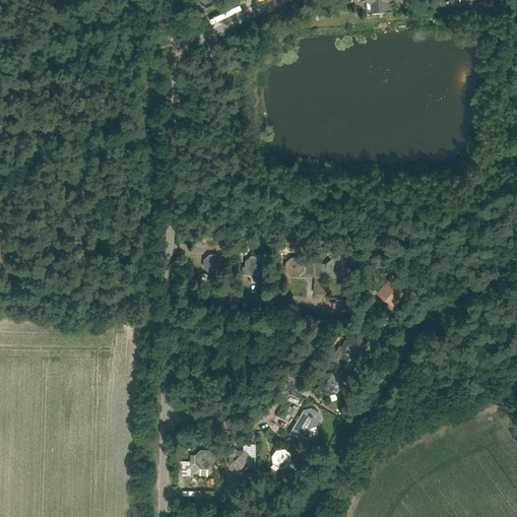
[(362,0),(371,4),(372,10),(389,10),(388,2),(391,0),(362,0)]
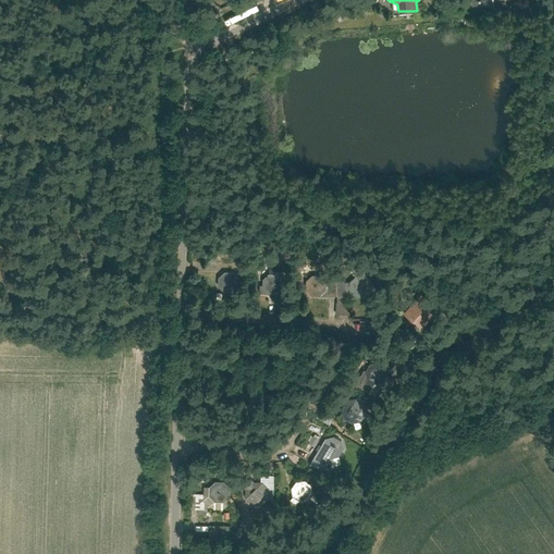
[(272,277),(266,277),(260,282),(259,291),(266,296),(274,297),(281,291),(281,273),(272,274),(272,277)]
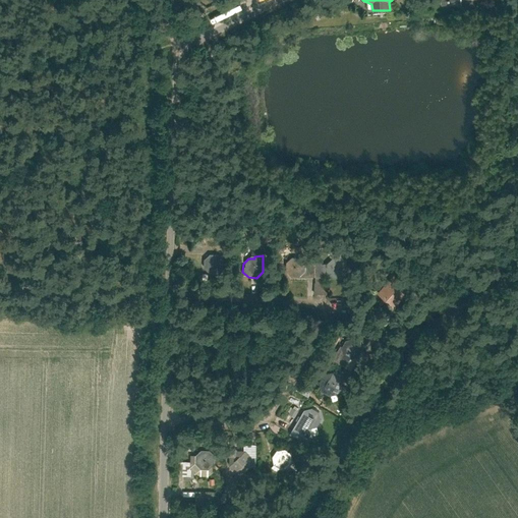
[(218,256),(208,256),(203,262),(204,270),(208,275),(217,274),(222,269),(223,263),(218,256)]
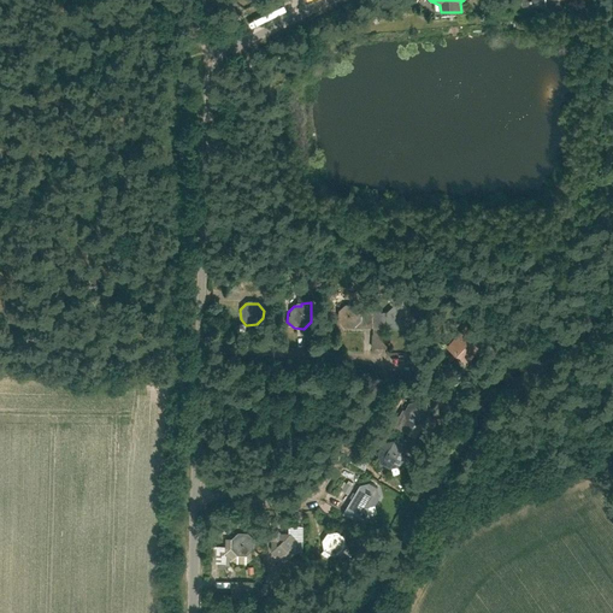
[(352,307),(342,307),(335,313),(335,323),(341,330),(352,330),(378,331),(378,312),(360,312),(360,314),(358,314),(352,307)]
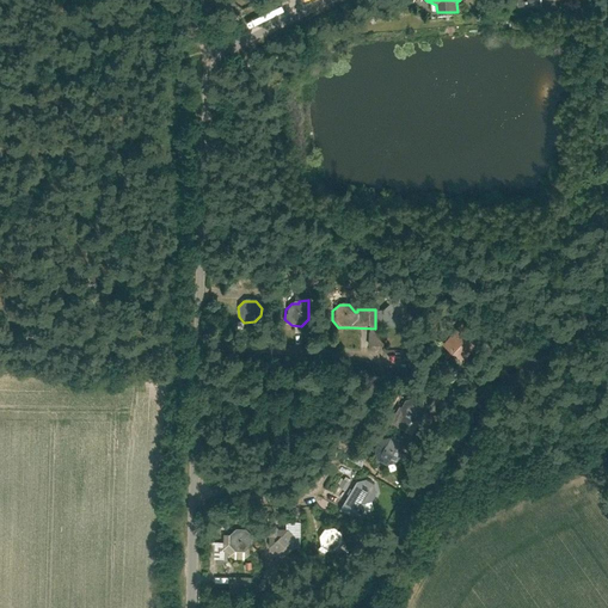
[(386,329),(395,329),(401,323),(403,313),(397,306),(386,306),(380,313),(380,321),(386,329)]
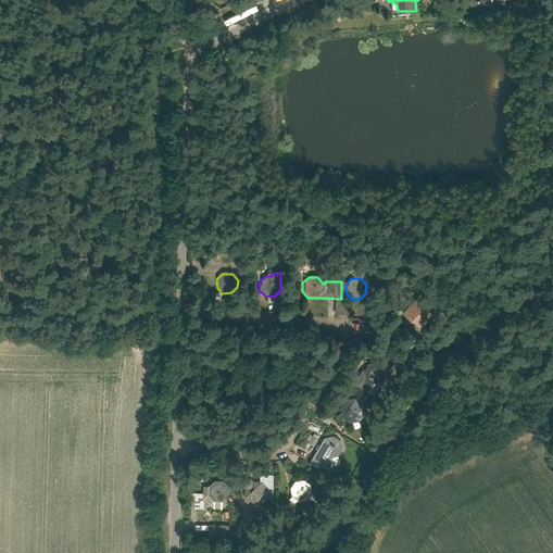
[(435,310),(418,296),(404,313),(419,327),(435,310)]
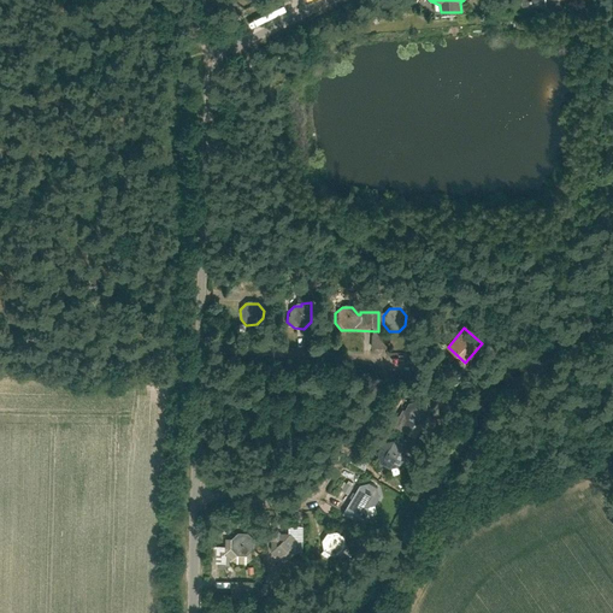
[(419,402),(408,402),(402,407),(402,418),(408,424),(419,423),(425,417),(425,408),(419,402)]
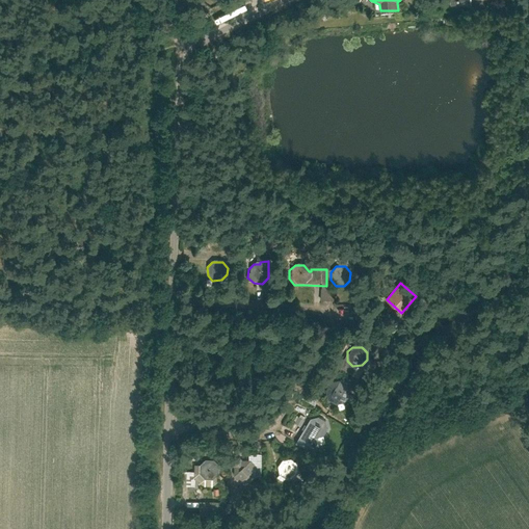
[(342,384),(333,384),(327,389),(327,397),(332,402),(342,401),(347,396),(347,390),(342,384)]
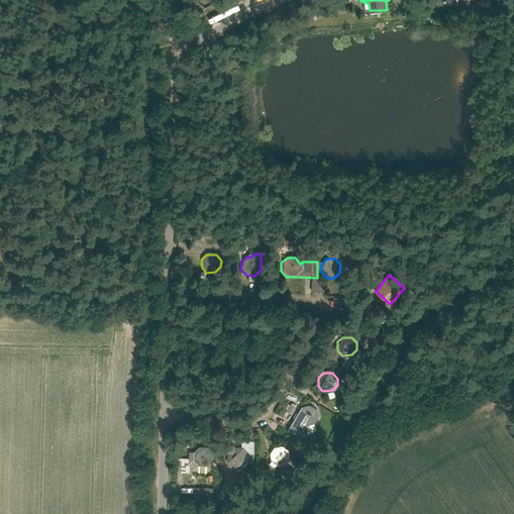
[(301,407),(288,431),(300,438),(308,423),(311,425),(316,416),(316,410),(308,406),(301,407)]
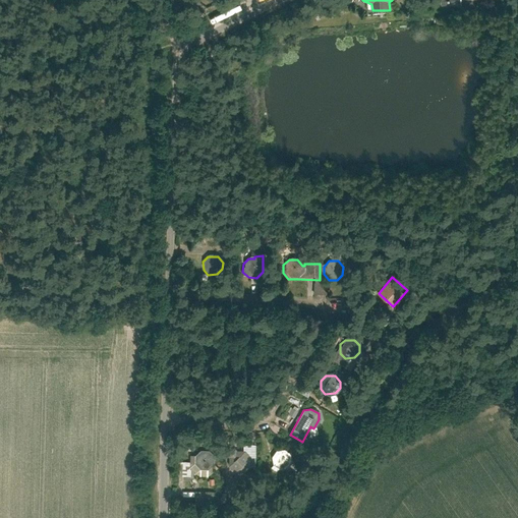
[(249,466),(246,462),(250,458),(244,451),(239,455),(233,449),(226,456),(232,462),(228,465),(234,473),(238,469),(242,473),(249,466)]
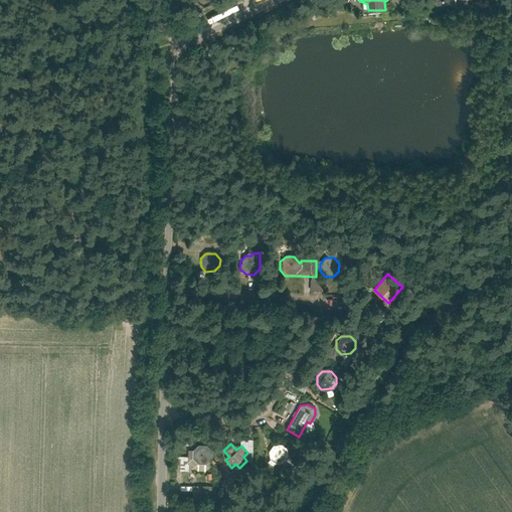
[(206,447),(197,446),(192,451),(192,460),(197,464),(206,464),(211,459),(211,452),(206,447)]
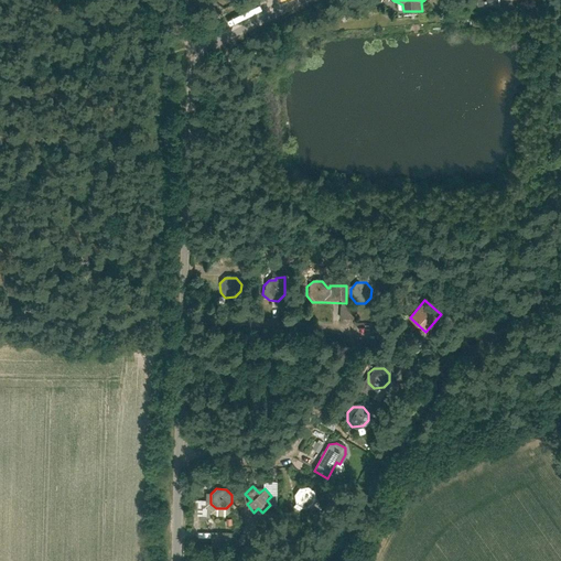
[(310,488),(299,489),(294,495),(297,505),(301,508),(312,507),(316,500),(315,493),(310,488)]
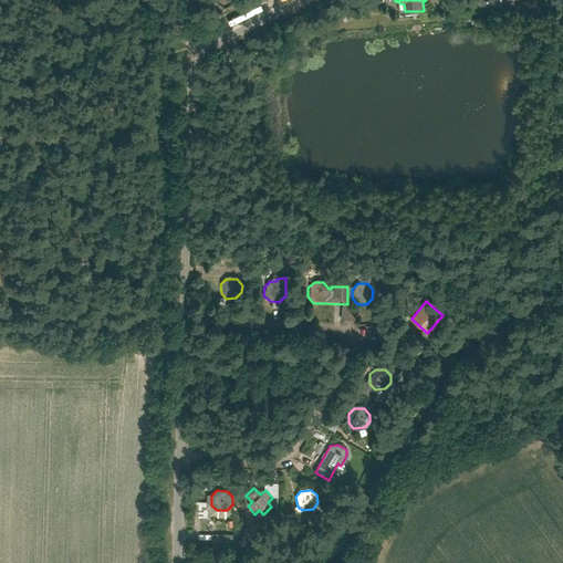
All buildings are outlined.
